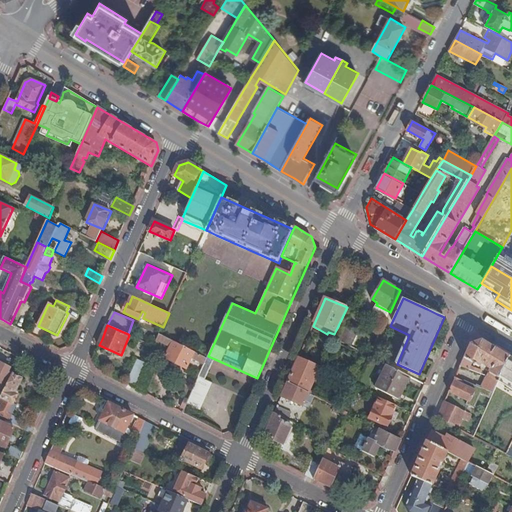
[(358,332),(345,325),(338,340),(352,347),(358,332)]
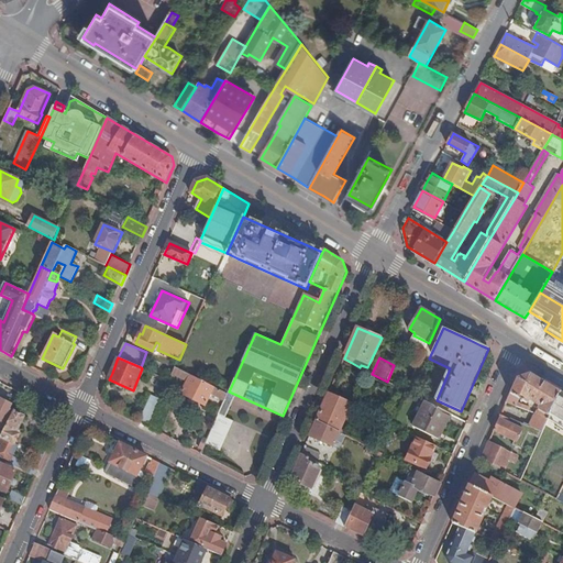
[(225,400),(228,394),(176,367),(174,374),(188,381),(181,393),(191,398),(189,403),(195,405),(197,400),(206,405),(211,393),(225,400)]
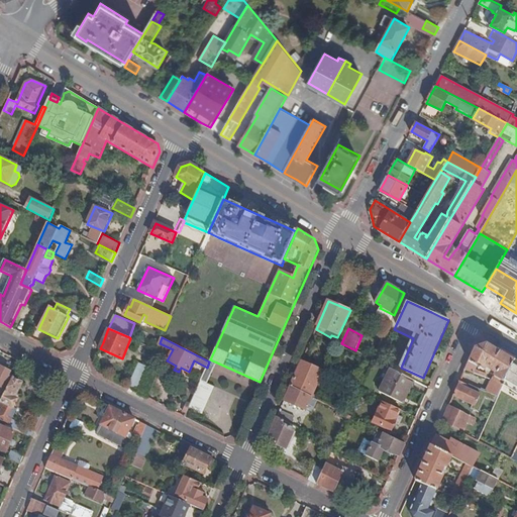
[(510,371),(514,359),(501,351),(487,343),(476,347),(466,370),(475,374),(477,367),(484,371),(486,368),(497,374),(494,380),(503,385),(510,371)]
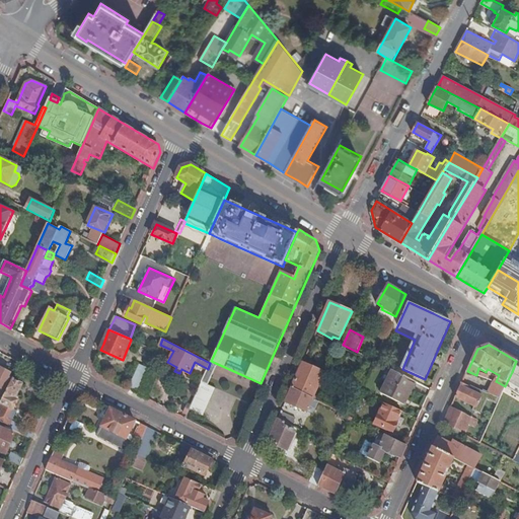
[(325,372),(303,363),(292,387),(313,398),(315,399),(317,396),(315,394),(325,372)]
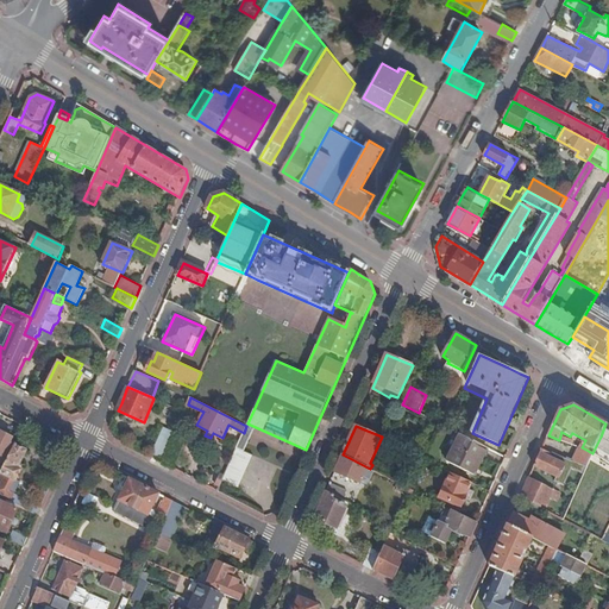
[(162,462),(170,445),(175,433),(165,428),(152,457),(162,462)]
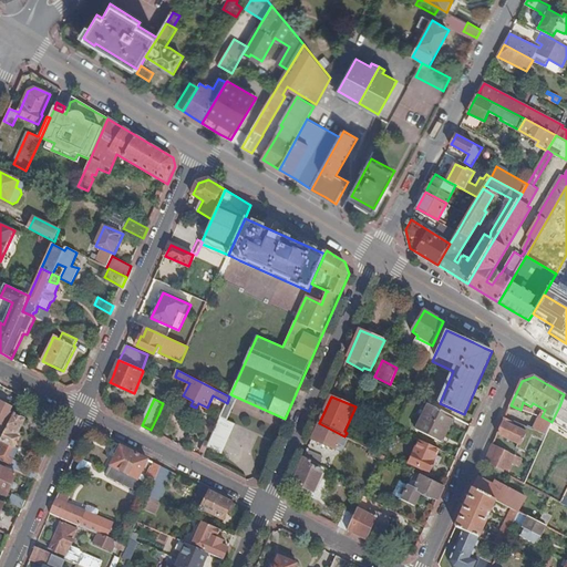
[(14,414),(16,412),(11,409),(12,406),(1,402),(0,403),(0,423),(8,428),(14,414)]
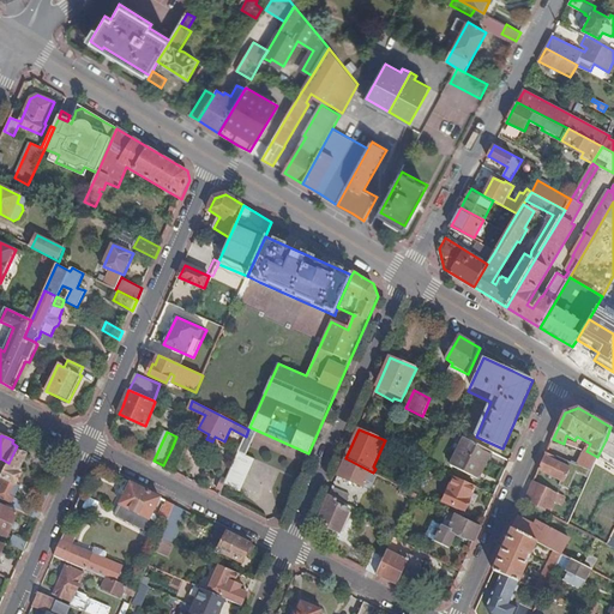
[(494,453),(468,439),(455,468),(482,480),(494,453)]
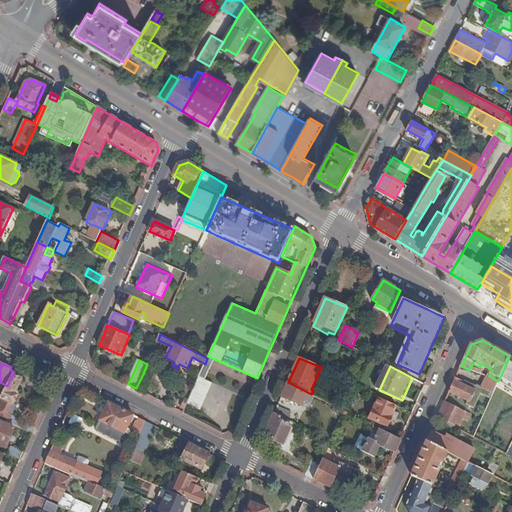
[(470,370),(461,366),(459,370),(470,375),(472,370),(470,370)]
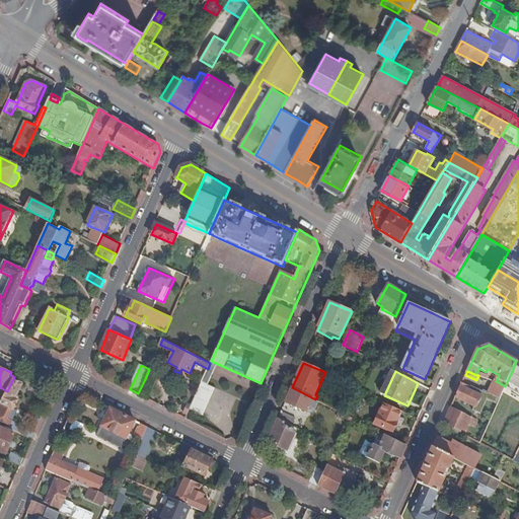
[(505,386),(503,390),(511,394),(513,395),(514,393),(518,381),(518,375),(512,372),(505,386)]
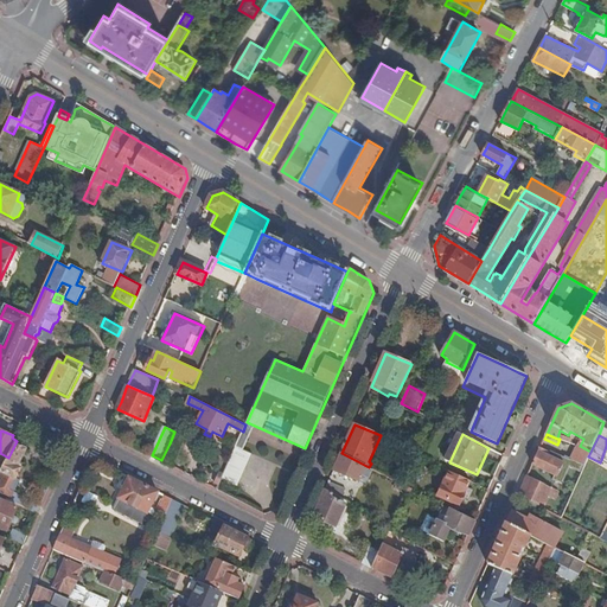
[(0,494),(38,515),(42,506),(14,493),(20,480),(17,478),(21,468),(18,466),(26,449),(16,443),(8,458),(5,466),(0,474),(0,494)]
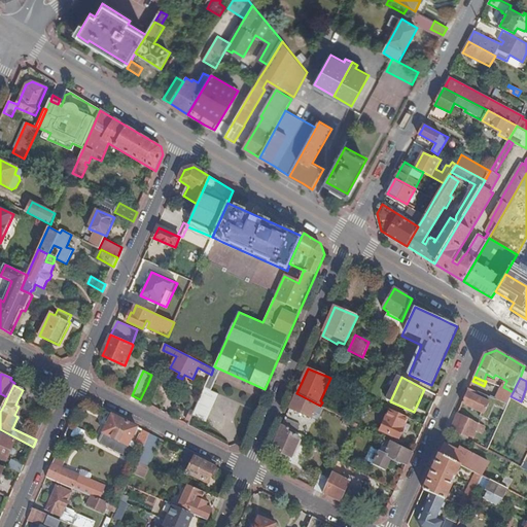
[(140,399),(149,403),(155,388),(147,385),(140,399)]
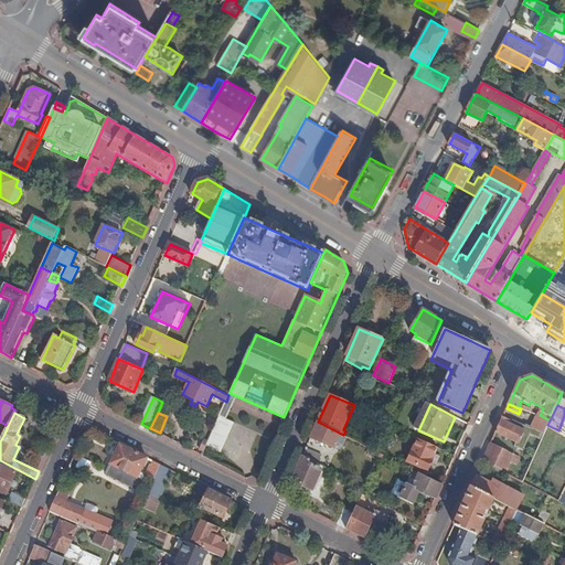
[(547,425),(550,420),(540,415),(539,415),(532,427),(534,428),(532,434),(511,424),(512,422),(503,417),(497,433),(520,444),(514,455),(491,443),(483,462),(507,473),(515,456),(521,458),(530,437),(540,443),(543,436),(547,425)]
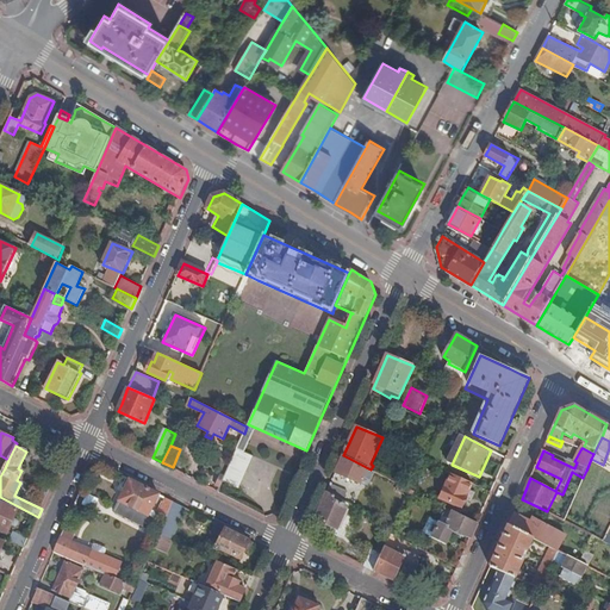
[(368,468),(343,455),(336,472),(361,484),(368,468)]
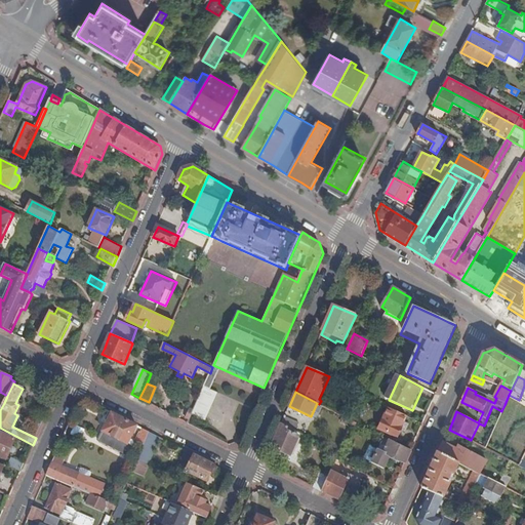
[(517,399),(509,395),(505,405),(512,409),(517,399)]
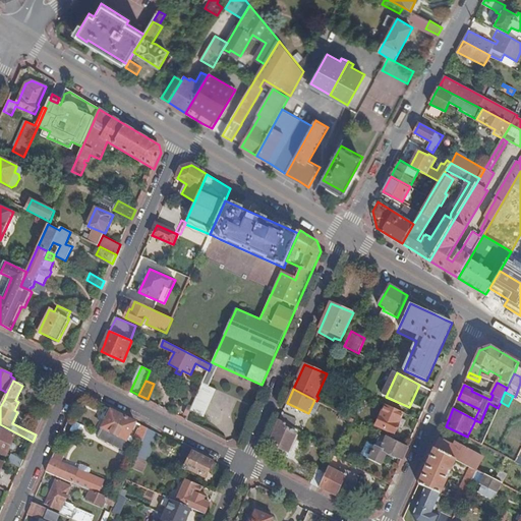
[(404,413),(386,405),(377,424),(395,433),(398,425),(403,427),(406,420),(401,418),(404,413)]
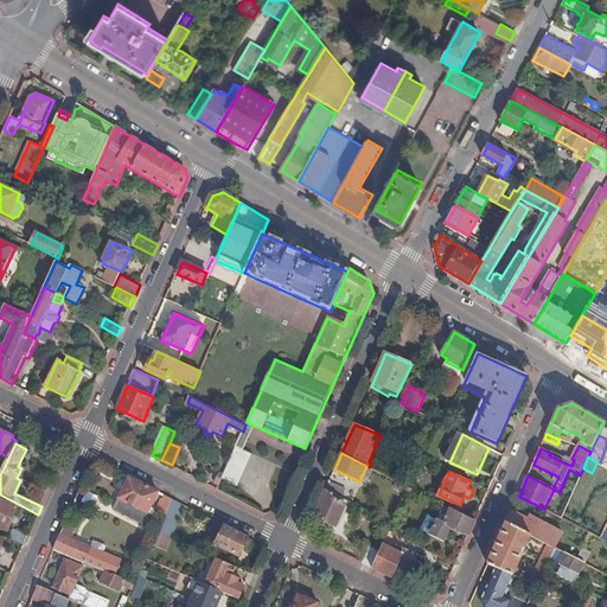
[(160,492),(127,475),(125,480),(128,483),(114,509),(144,524),(149,513),(152,515),(154,509),(152,508),(160,492)]
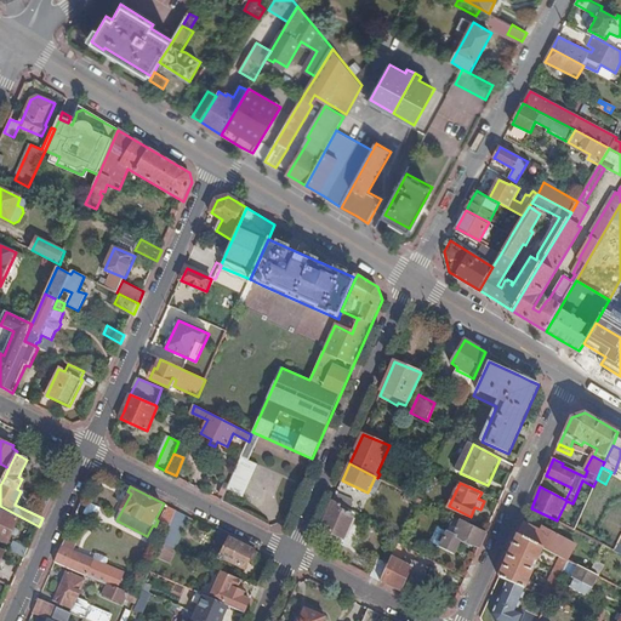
[(416,503),(419,499),(416,497),(408,493),(405,499),(415,505),(416,503)]
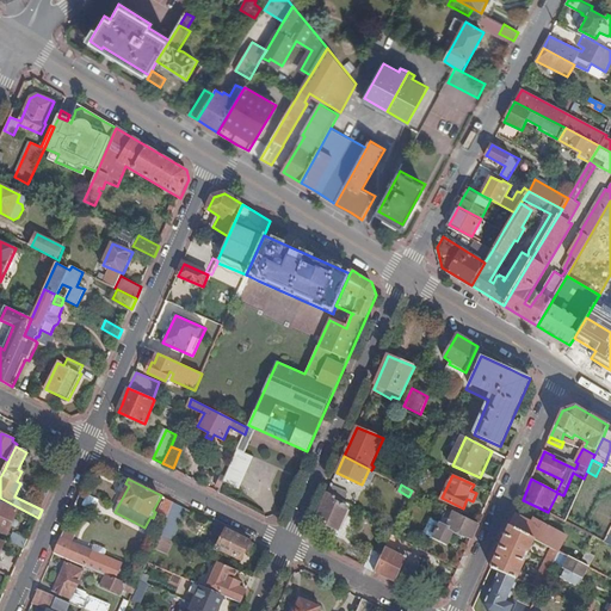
[(337,498),(328,493),(314,524),(326,530),(327,525),(340,530),(349,507),(334,501),(337,498)]
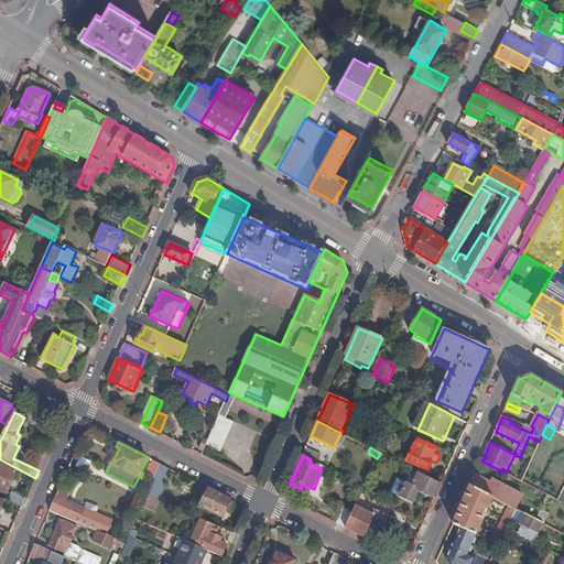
[(161,464),(153,461),(148,474),(155,477),(161,464)]
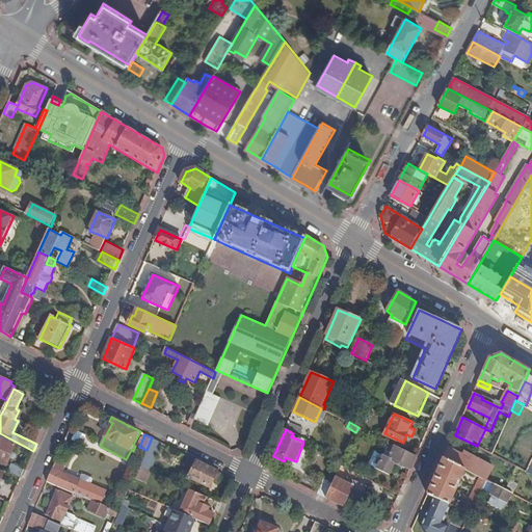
[(16,445),(0,437),(0,461),(7,466),(16,445)]
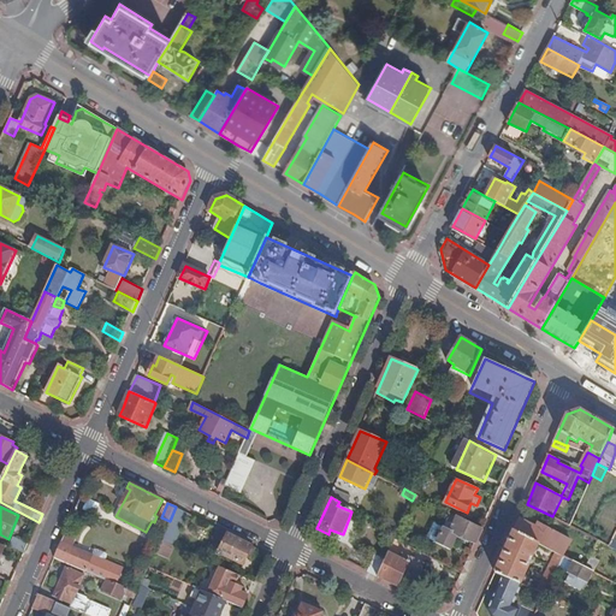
[(176,507),(170,521),(161,540),(173,546),(188,513),(176,507)]
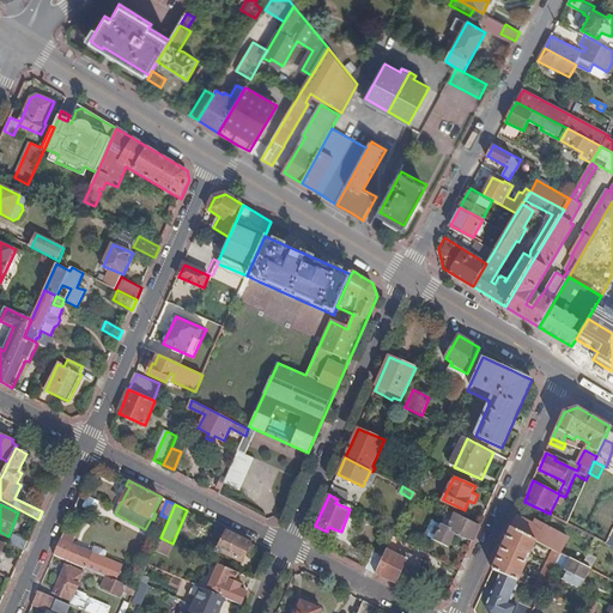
[(474,540),(480,526),(449,511),(434,540),(447,547),(455,532),(456,532),(466,536),(474,540)]
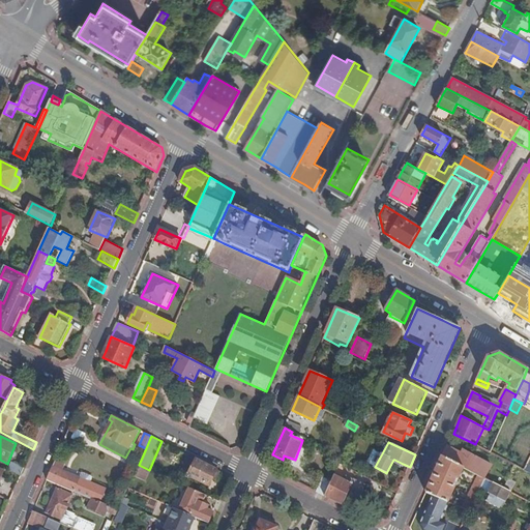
[(461,453),(447,446),(443,457),(464,468),(479,475),(484,478),(492,465),(463,450),(461,453)]
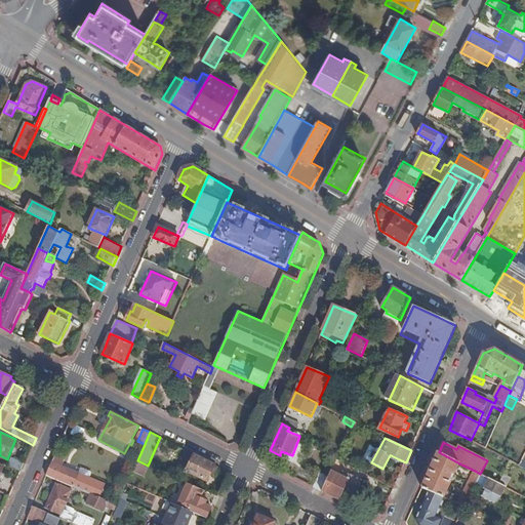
[(215,466),(188,451),(184,459),(191,463),(188,471),(207,481),(215,466)]
